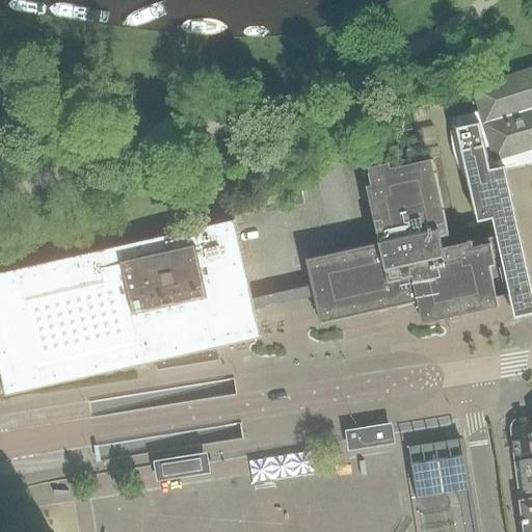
[(531,70),(473,88),(480,111),(483,123),(493,162),(503,159),(506,170),(524,165),(531,162),(531,70)]
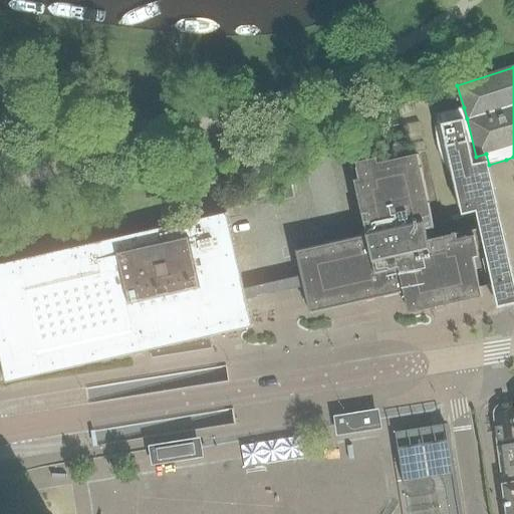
[(486,255),(489,269),(493,285),(498,308),(513,304),(513,276),(489,165),(486,154),(476,157),(467,118),(464,107),(438,113),(435,113),(435,119),(436,133),(437,145),(440,155),(444,164),(449,173),(455,181),(462,216),(477,213),(478,220),(486,255)]
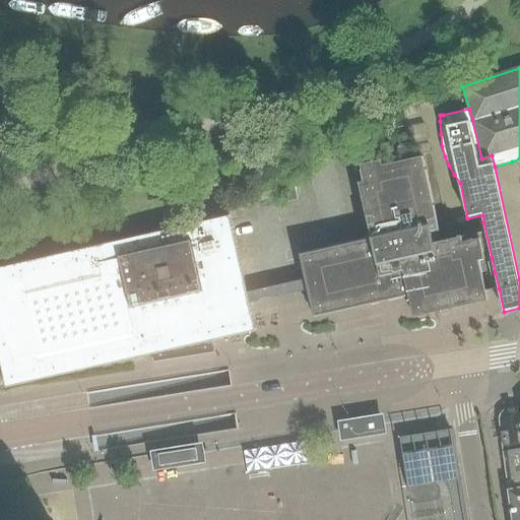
[(489,301),(485,291),(482,275),(479,261),(484,260),(480,239),(463,243),(461,238),(434,244),(432,234),(440,232),(423,156),(383,166),(382,160),(361,166),(365,183),(359,184),(371,238),(300,254),(306,279),(247,293),(250,304),(308,290),(314,318),(409,297),(413,318),(489,301)]
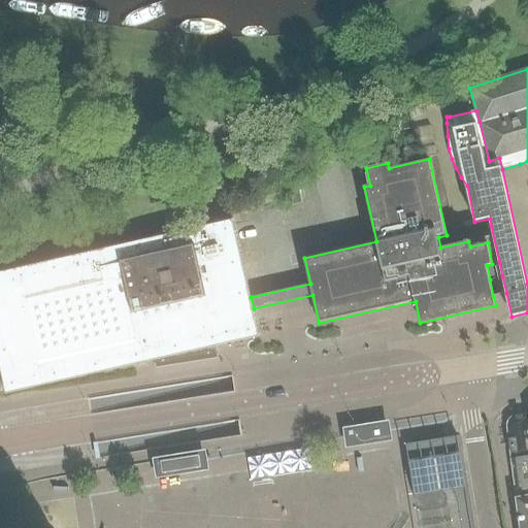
[(264,203),(279,200),(276,188),(262,191),(264,203)]
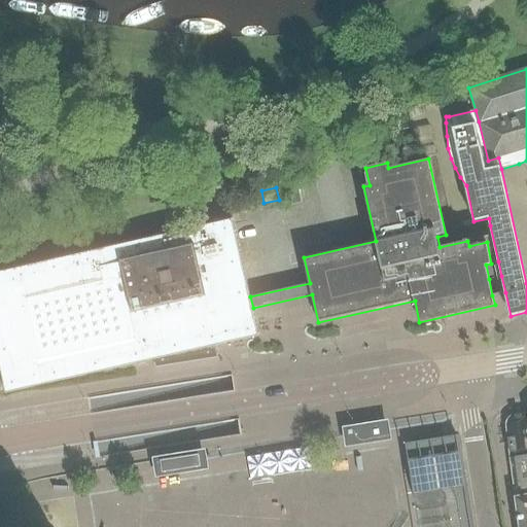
[(302,203),(301,200),(299,189),(286,191),(289,205),(302,203)]
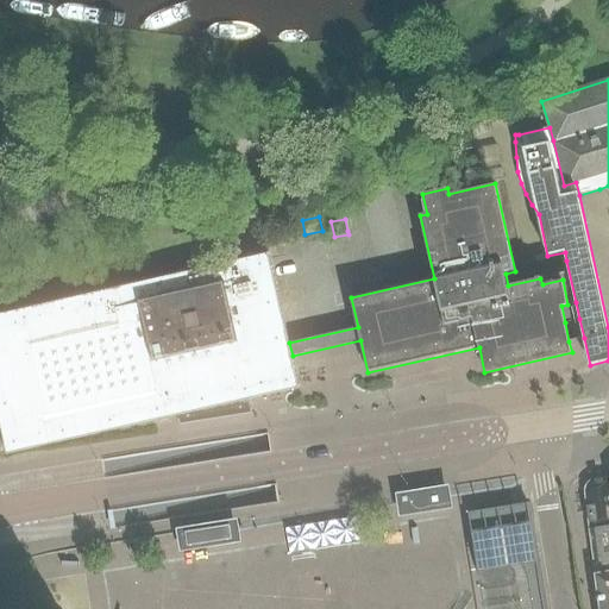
[(0,422),(7,454),(154,421),(177,415),(180,425),(252,413),(250,400),(300,388),(293,356),(289,343),(269,252),(0,313),(0,422)]
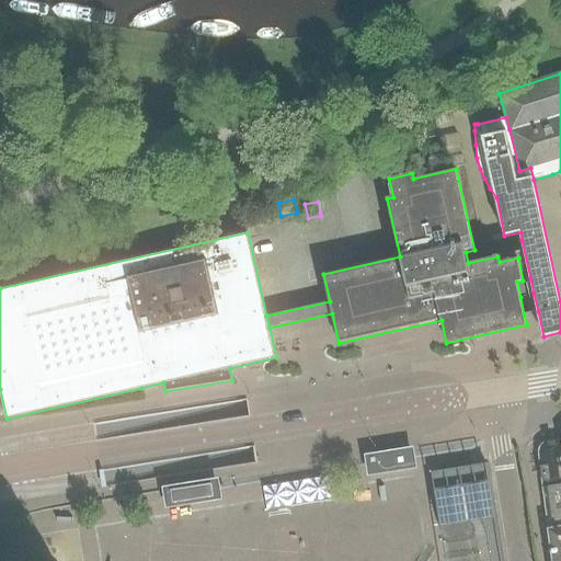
[(560,439),(547,443),(542,445),(540,449),(539,450),(539,453),(544,488),(554,487),(560,484),(560,439)]
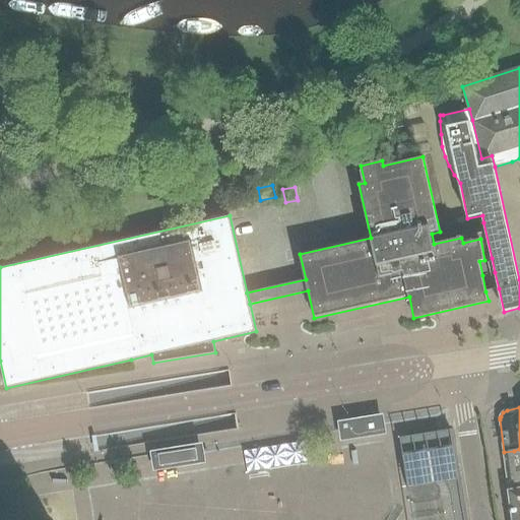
[(413,437),(401,439),(408,481),(407,481),(410,502),(411,505),(412,506),(414,507),(414,509),(416,519),(466,519),(458,467),(457,467),(451,431),(439,433),(439,432),(413,436),(413,437)]
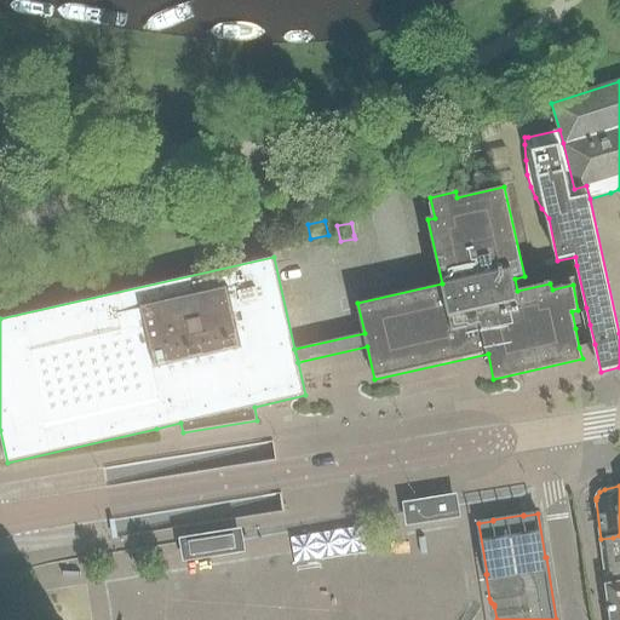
[(601,539),(607,586),(619,584),(619,535),(613,538),(601,539)]
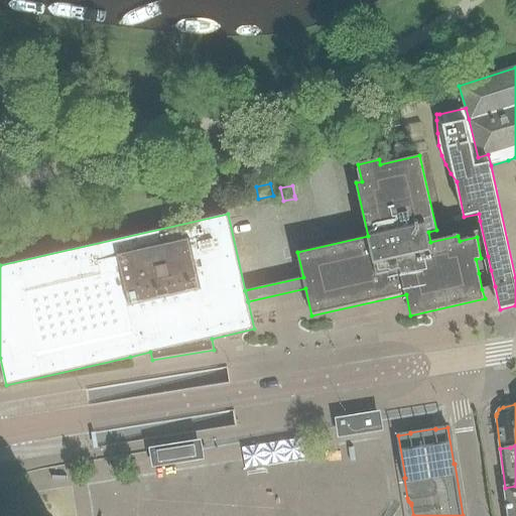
[(515,515),(515,486),(505,488),(509,515),(515,515)]
